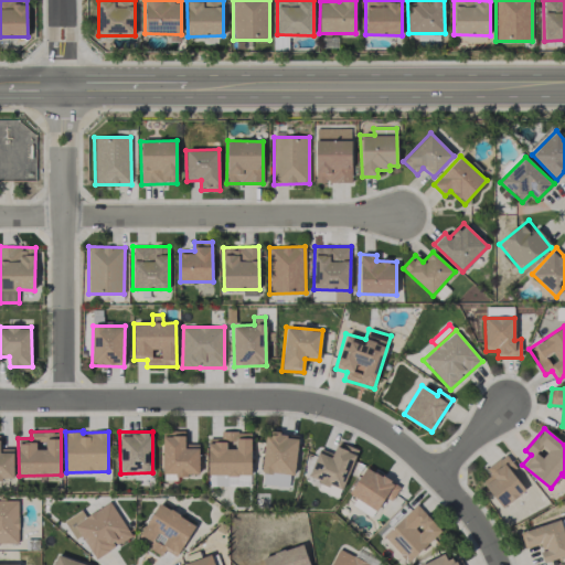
[(199,445),(184,446),(184,432),(162,433),(163,475),(199,473),(199,445)]
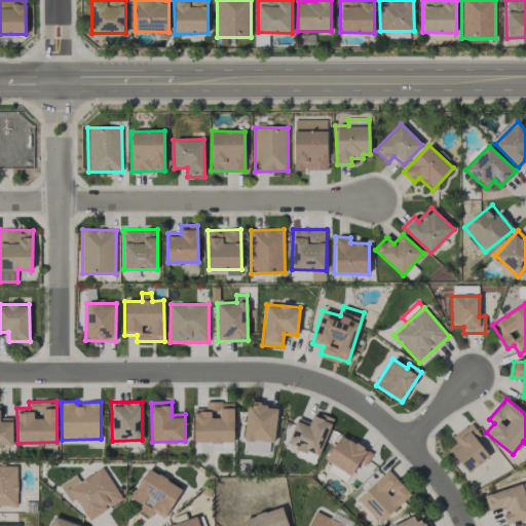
[(233,402),(205,402),(205,409),(193,409),(193,442),(233,442),(233,402)]
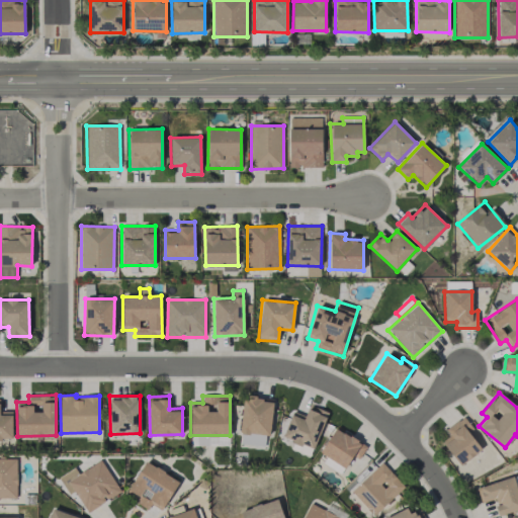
[(273,400),(243,397),(239,432),(269,436),(273,400)]
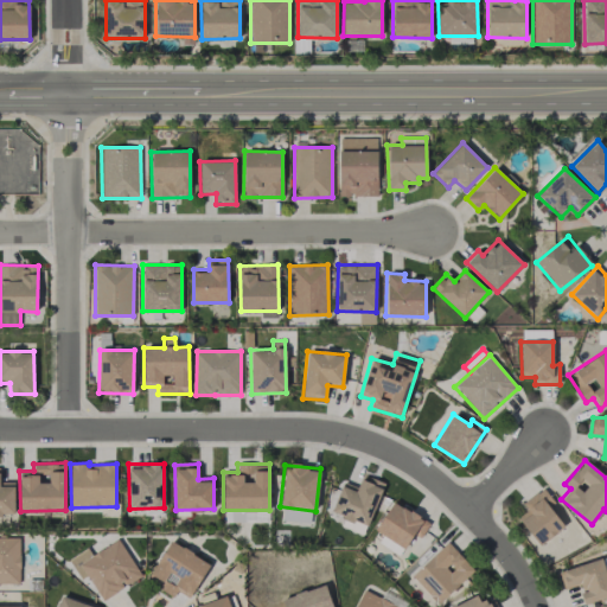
[(343,481),(331,512),(366,526),(384,483),(363,474),(357,487),(343,481)]
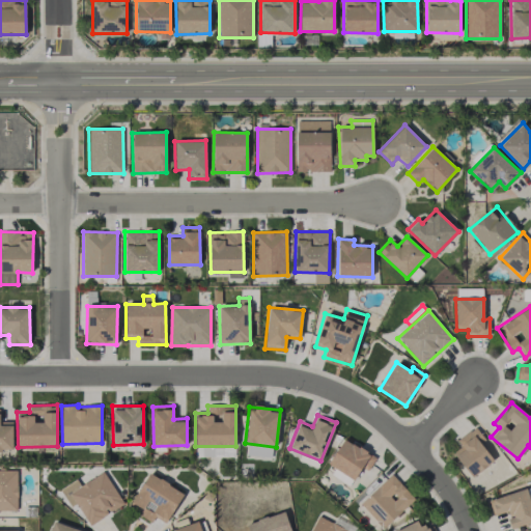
[(12,423),(0,422),(0,450),(12,450),(12,423)]
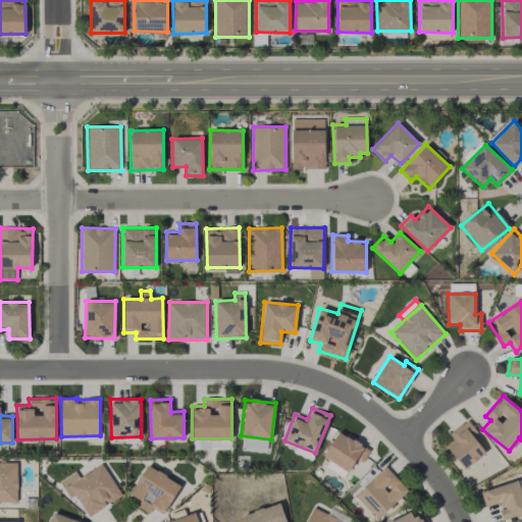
[(446,445),(462,469),(485,454),(472,435),(476,432),(467,420),(449,432),(454,438),(446,445)]
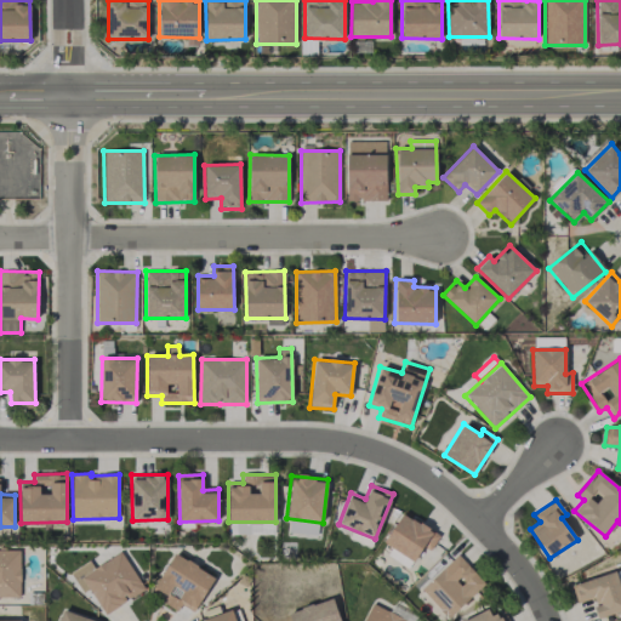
[(416,563),(436,534),(403,512),(383,541),(416,563)]
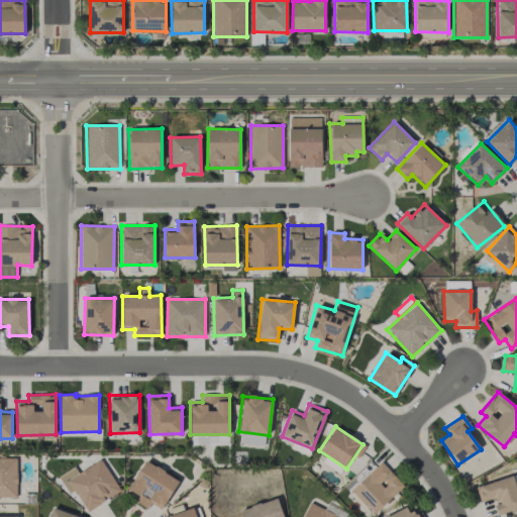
[(211,443),(227,444),(227,436),(222,436),(193,434),(192,444),(211,445),(211,443)]
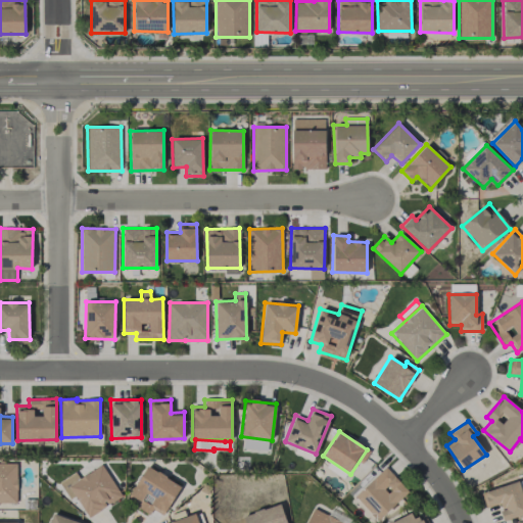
[(16,463),(0,462),(0,503),(16,504),(16,463)]
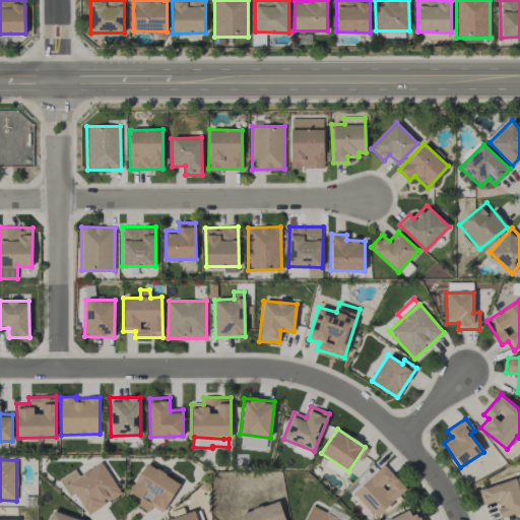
[(78,475),(75,469),(59,478),(69,497),(75,493),(86,514),(121,495),(102,462),(78,475)]
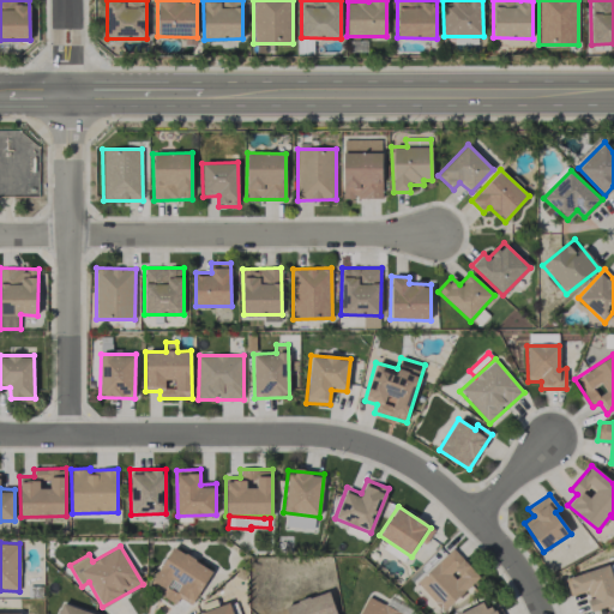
[(191,605),(212,571),(173,546),(148,585),(175,603),(179,597),(191,605)]
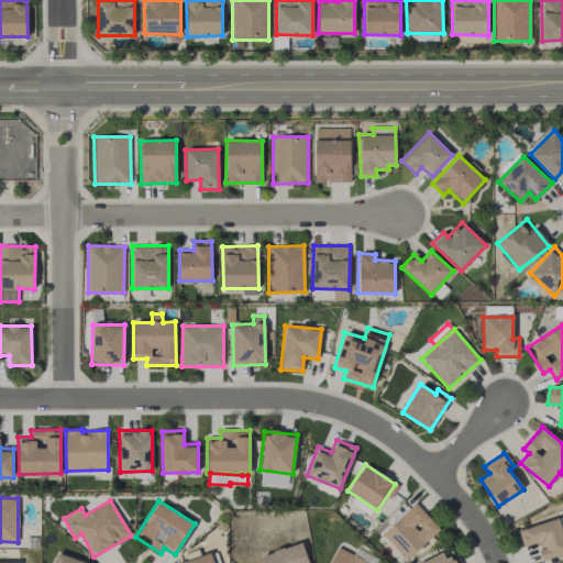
[(382,534),(406,561),(440,529),(415,503),(382,534)]
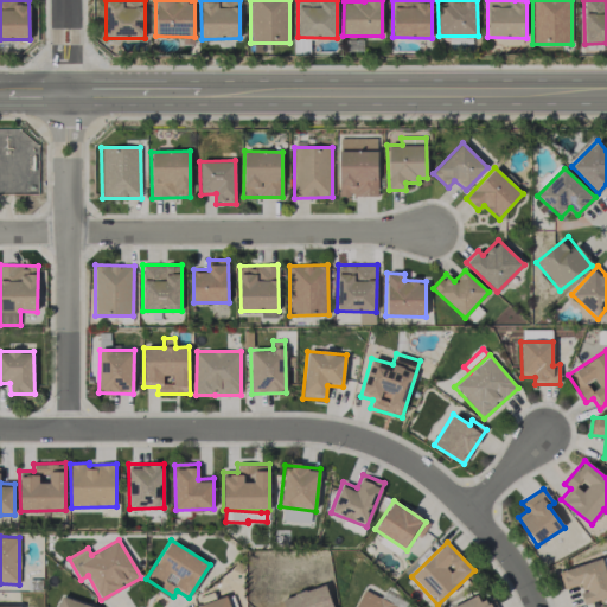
[(585,605),(606,596),(606,575),(602,558),(558,572),(563,588),(579,585),(585,605)]
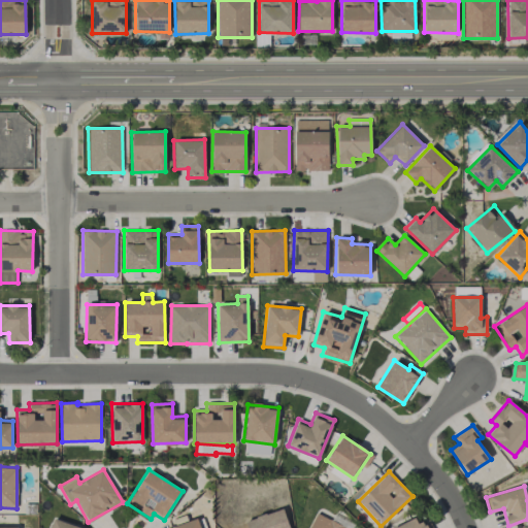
[(289,527),(284,509),(245,521),(248,527),(289,527)]
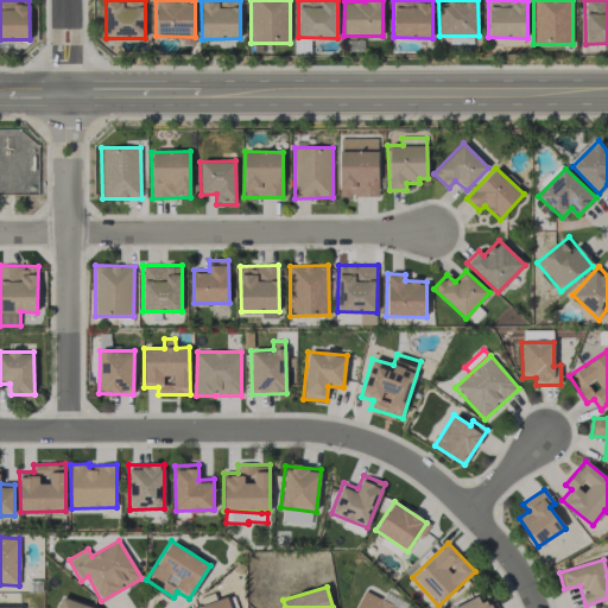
[(354,607),(401,607),(362,591),(354,607)]
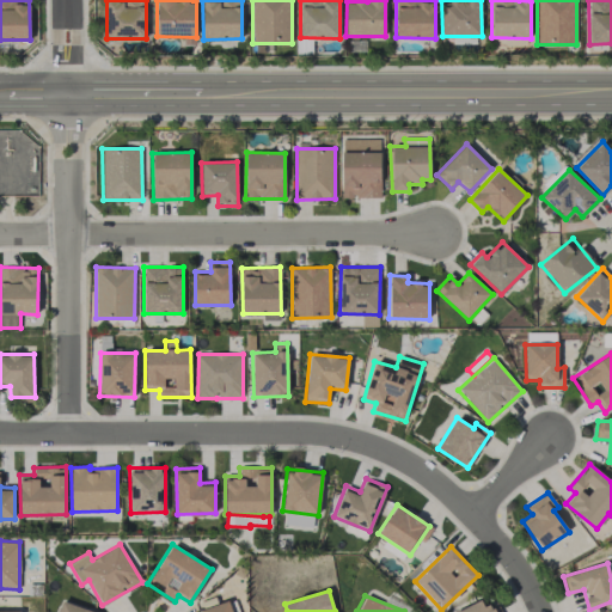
[(500,611),(499,607),(488,611),(483,599),(453,611),(500,611)]
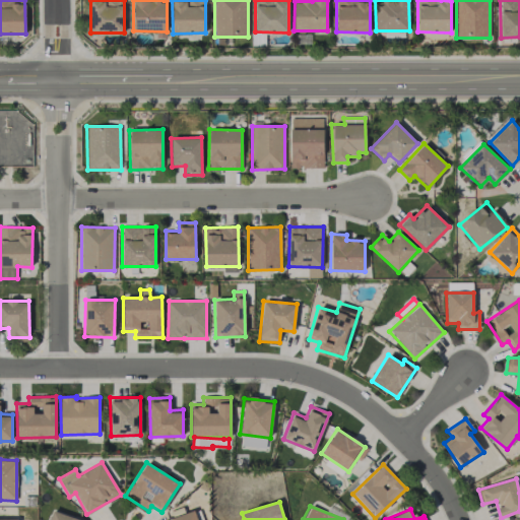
[(80,519),(52,510),(48,519),(80,519)]
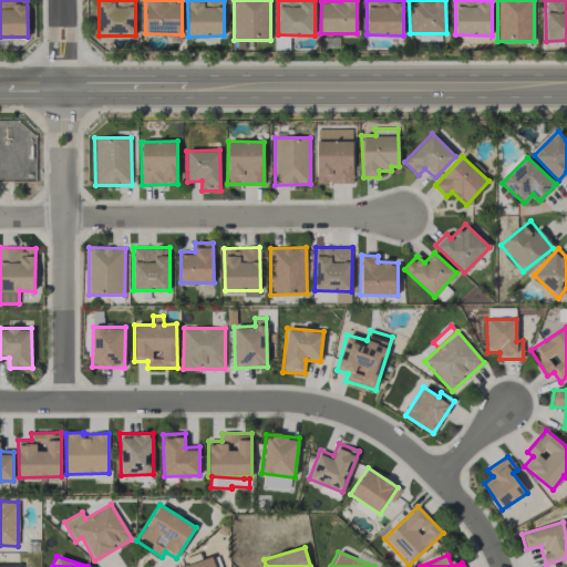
[(216,566),(213,556),(179,566),(216,566)]
